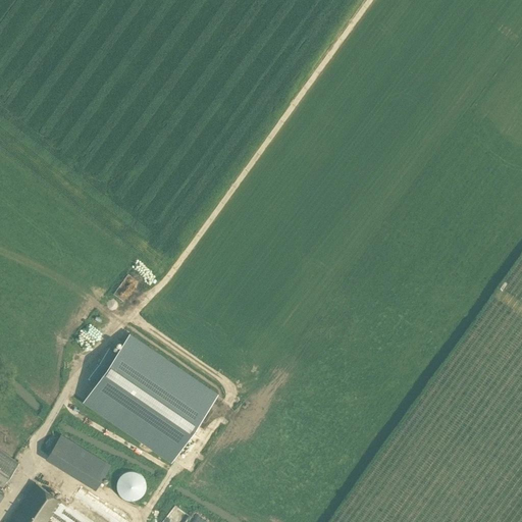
[(96,379),(84,398),(177,462),(222,398),(128,332),(116,351),(108,345),(89,374),(96,379)]
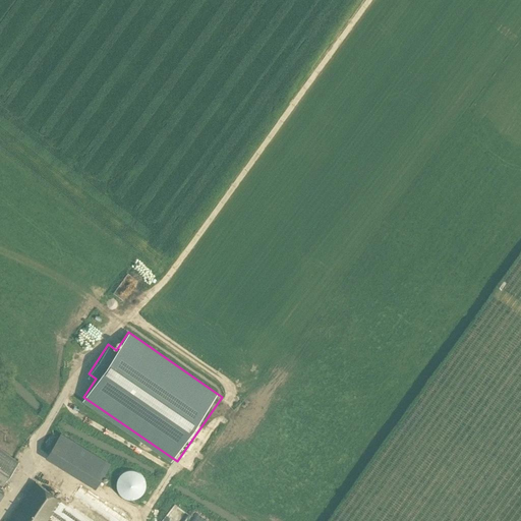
[(45,458),(95,488),(110,464),(60,433),(45,458)]
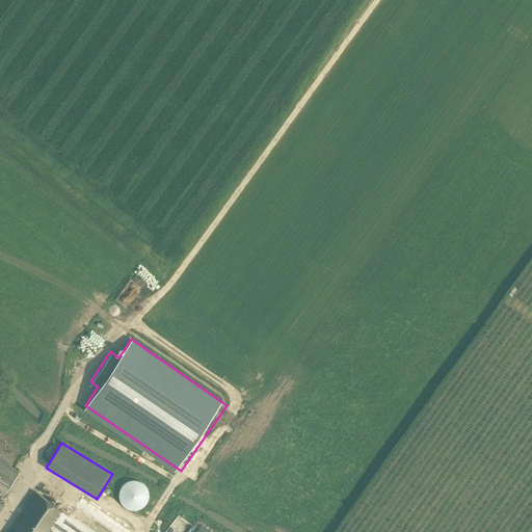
[(0,496),(1,498),(16,477),(20,472),(0,457),(0,496)]
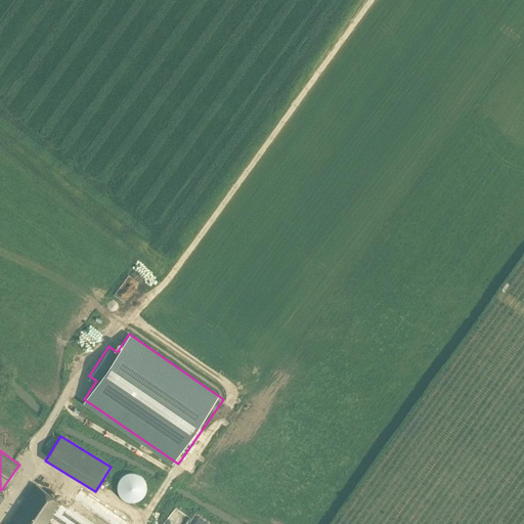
[(136,503),(145,495),(146,483),(139,473),(127,472),(118,479),(116,491),(123,501),(136,503)]
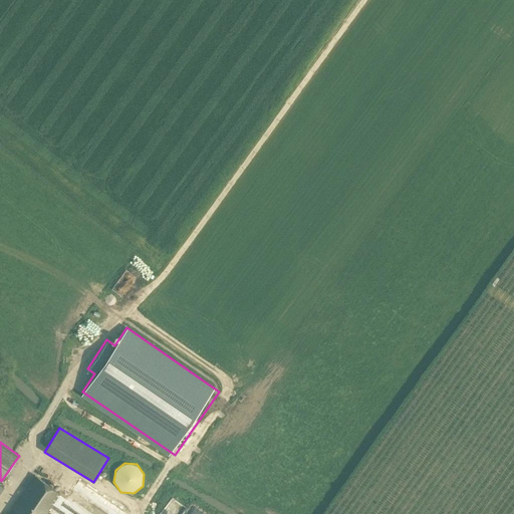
[(67,497),(36,476),(9,513),(44,513),(49,508),(56,513),(127,513),(79,480),(67,497)]
